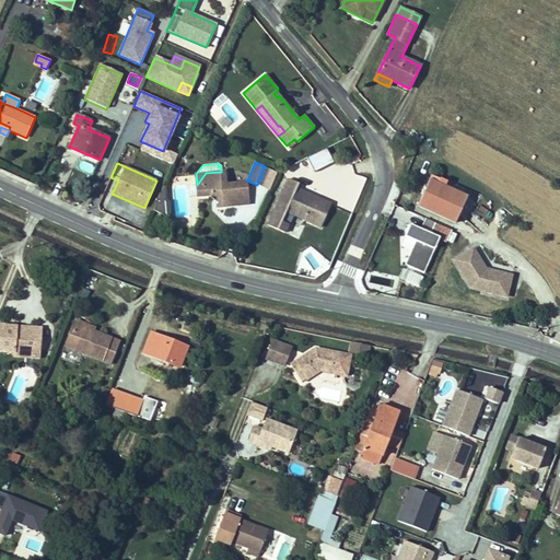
[(257,185),(268,189),(276,173),(264,167),(257,185)]
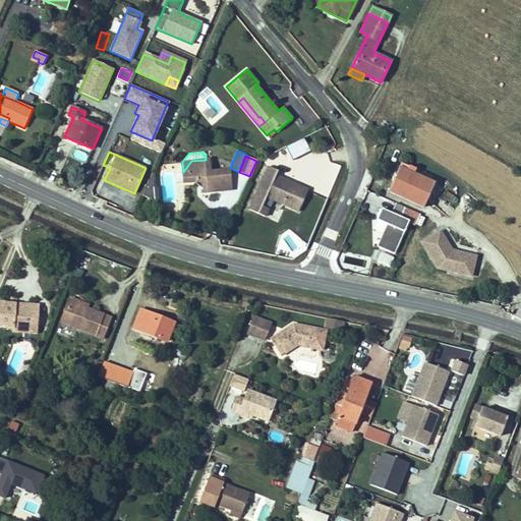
[(184,182),(196,181),(198,178),(203,181),(203,186),(204,192),(231,189),(229,169),(210,171),(209,159),(206,160),(191,161),(183,172),(184,182)]
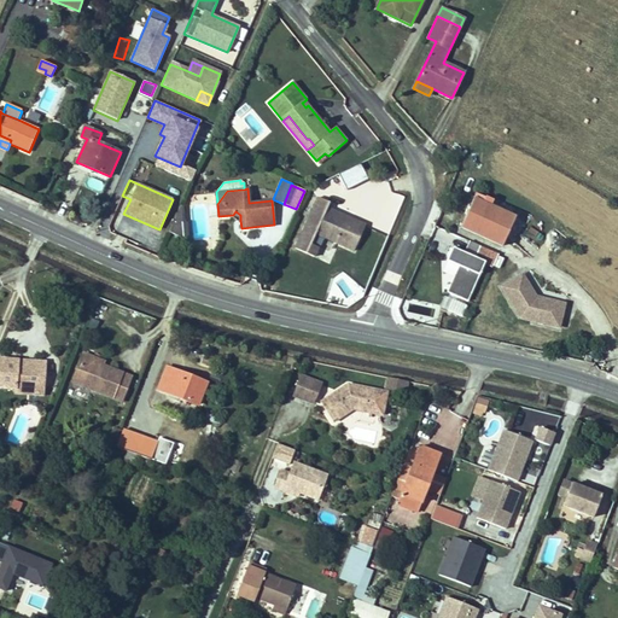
[(328,202),(318,197),(295,249),(314,257),(318,248),(310,244),(315,233),(354,250),(365,225),(350,219),(348,222),(333,215),(336,211),(326,208),(328,202)]
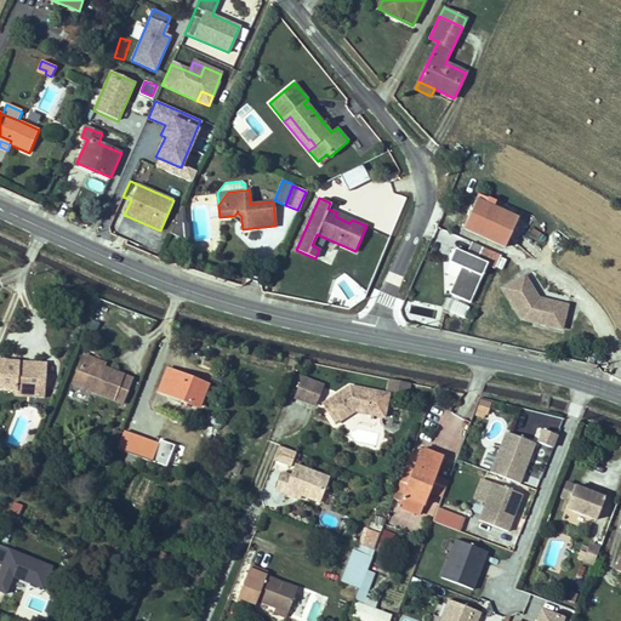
[(478,201),(466,229),(508,248),(520,218),(478,201)]
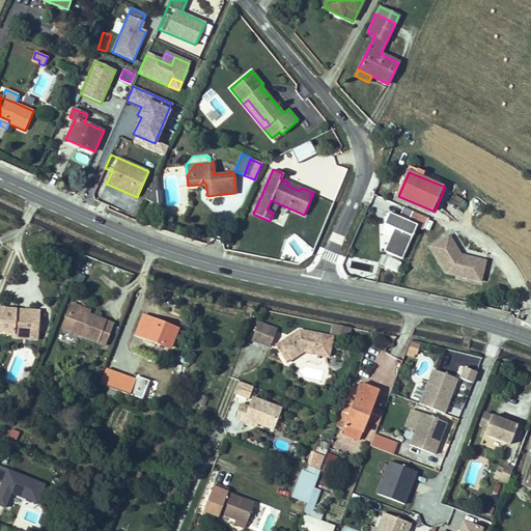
[(179,187),(188,186),(187,175),(178,176),(179,187)]
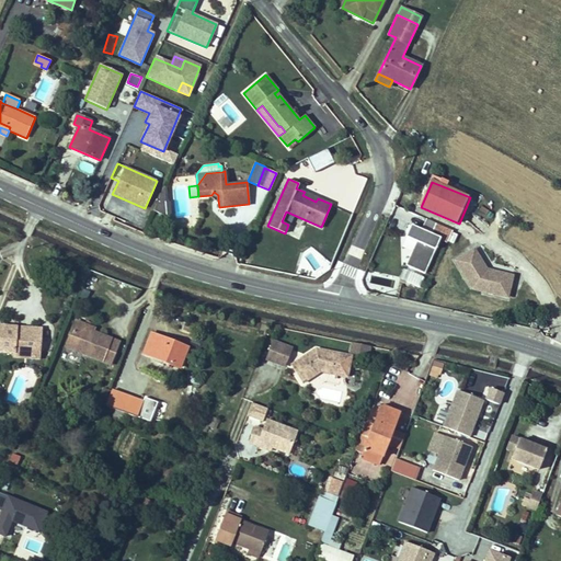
[(153,210),(168,217),(164,186),(153,210)]
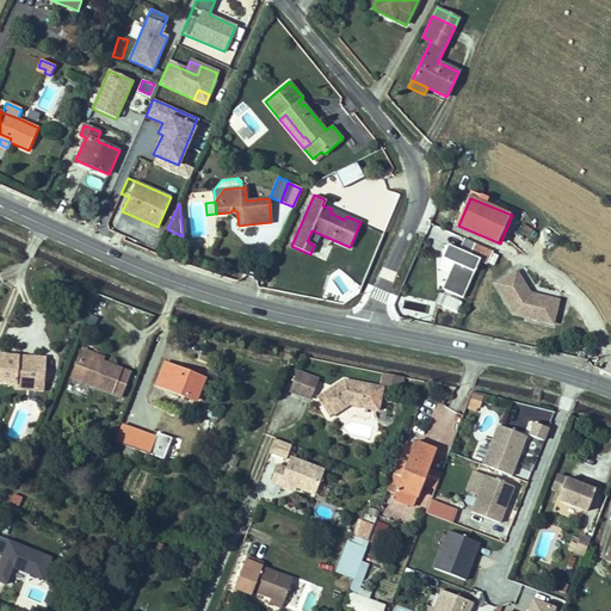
[(346,216),(332,209),(329,213),(344,220),(346,216)]
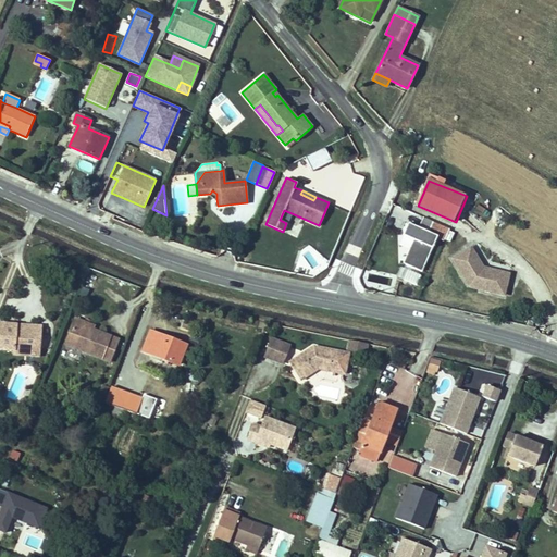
[(405,261),(423,269),(442,225),(423,218),(420,225),(409,221),(404,233),(415,237),(405,261)]
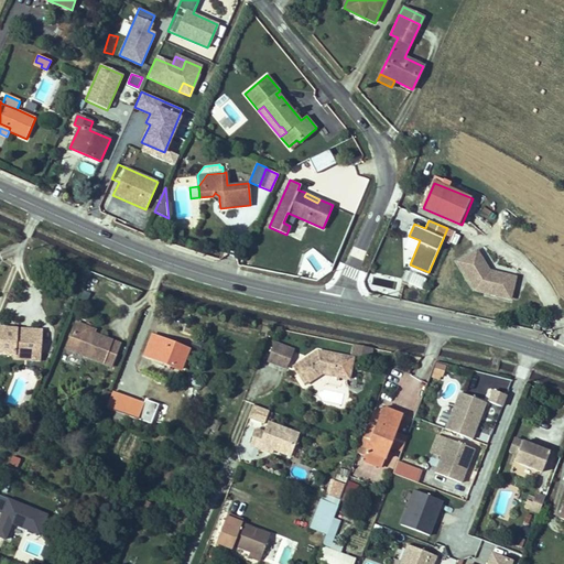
[(477,250),(458,262),(469,281),(473,280),(476,285),(474,288),(475,291),(510,299),(513,284),(502,282),(505,275),(489,271),(477,250)]
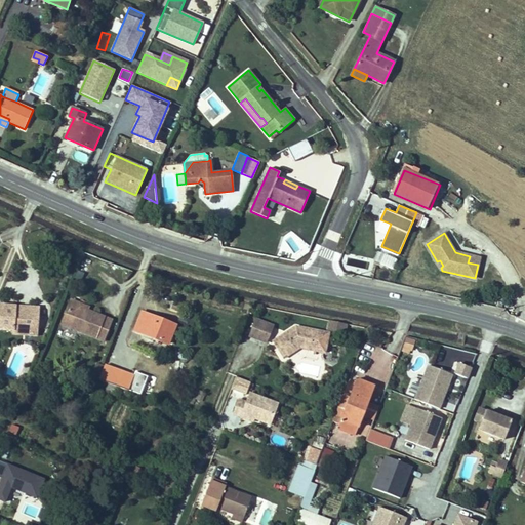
[(372,263),(393,268),(396,257),(375,251),(372,263)]
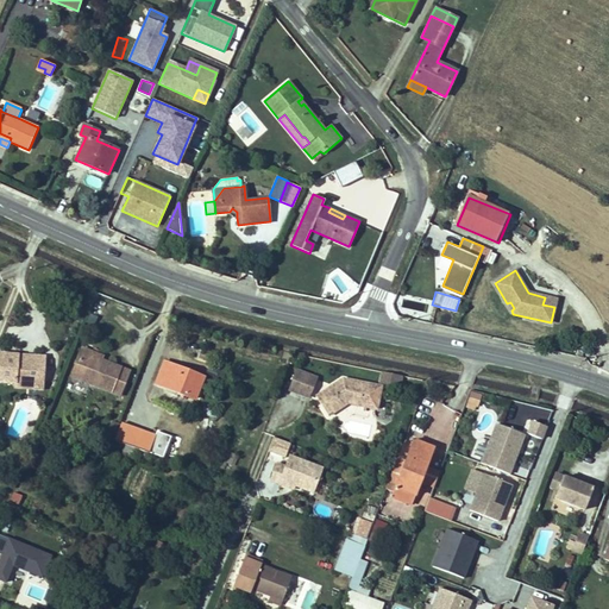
[(82,350),(81,353),(100,362),(102,357),(82,350)]
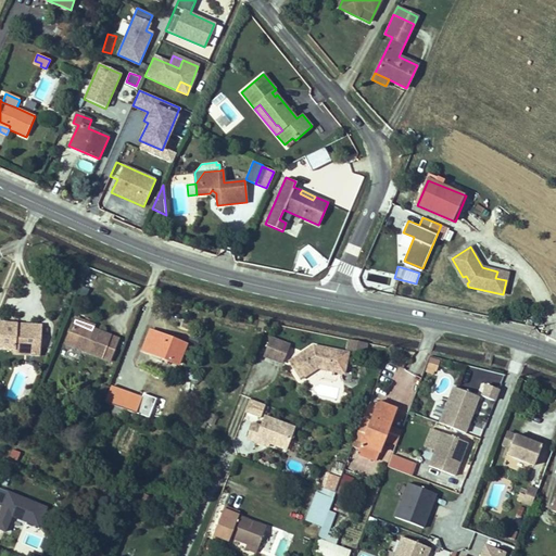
[(15,325),(0,323),(0,348),(13,350),(13,353),(20,354),(21,348),(39,349),(40,332),(35,326),(29,326),(23,331),(15,330),(15,325)]
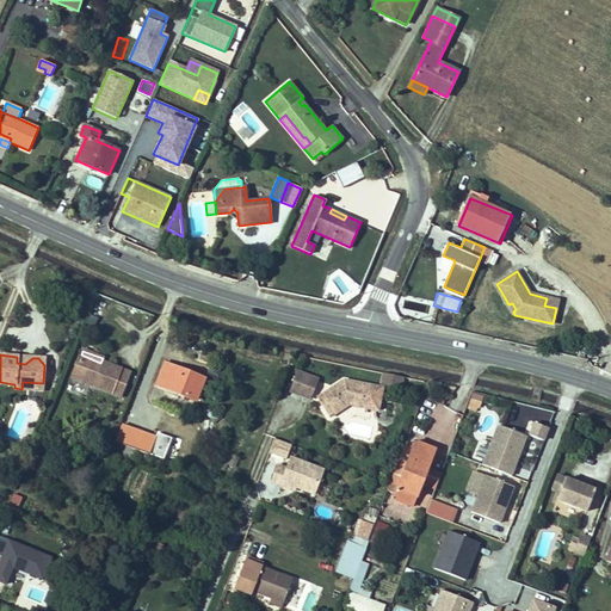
[(81,355),(72,377),(119,396),(129,374),(100,363),(81,355)]
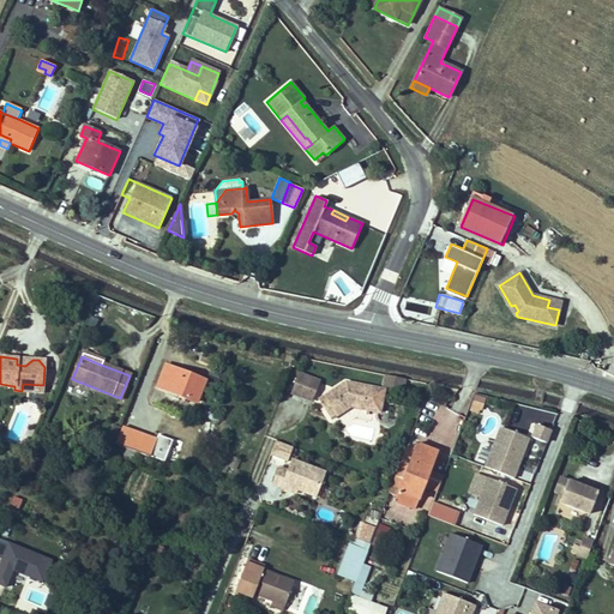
[(204,381),(205,380),(166,365),(157,387),(196,403),(197,402),(204,381)]
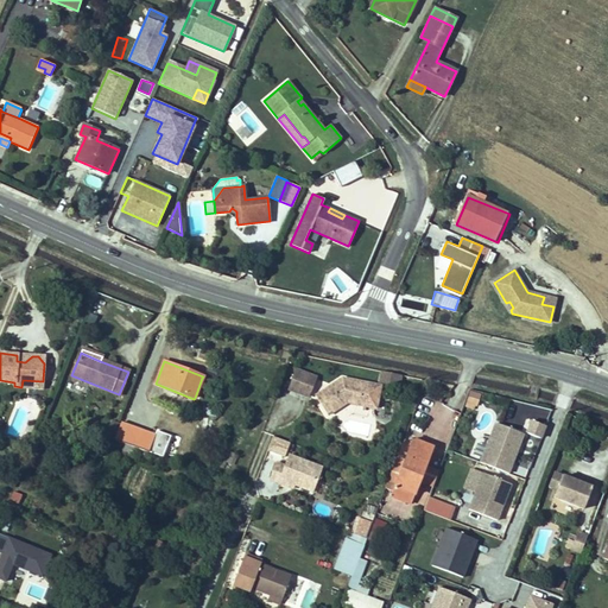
[(309,397),(316,379),(295,371),(289,388),(309,397)]
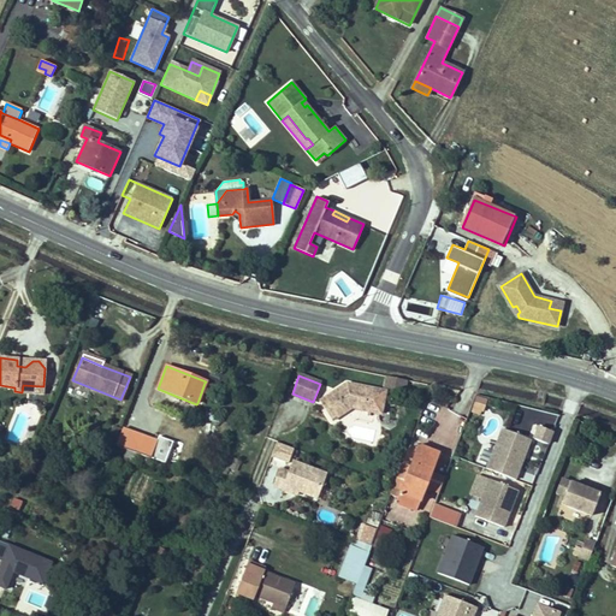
[(406,380),(388,377),(385,386),(403,391),(406,380)]
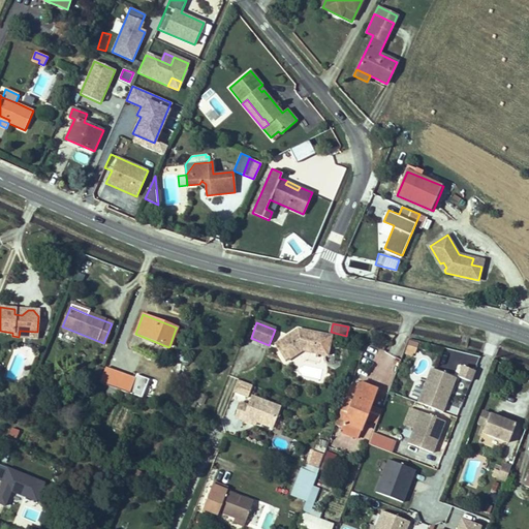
[(180,331),(176,329),(169,346),(174,348),(180,331)]
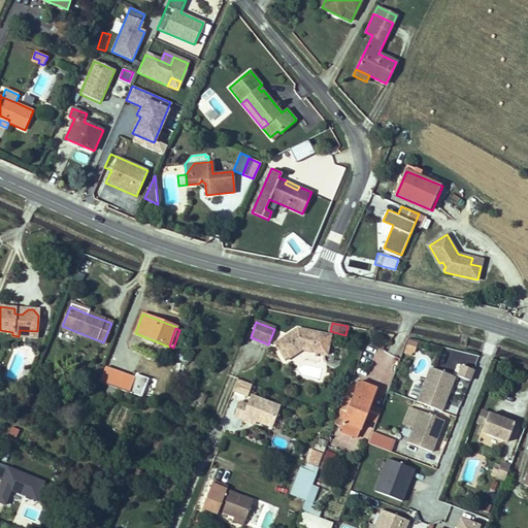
[(317,332),(298,328),(274,343),(285,360),(301,350),(300,348),(303,347),(314,349),(317,332)]
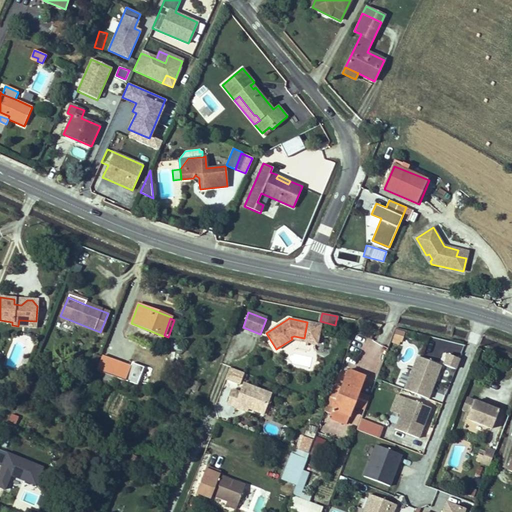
[(312,323),(307,322),(304,338),(294,336),(291,337),(292,339),(308,342),(312,323)]
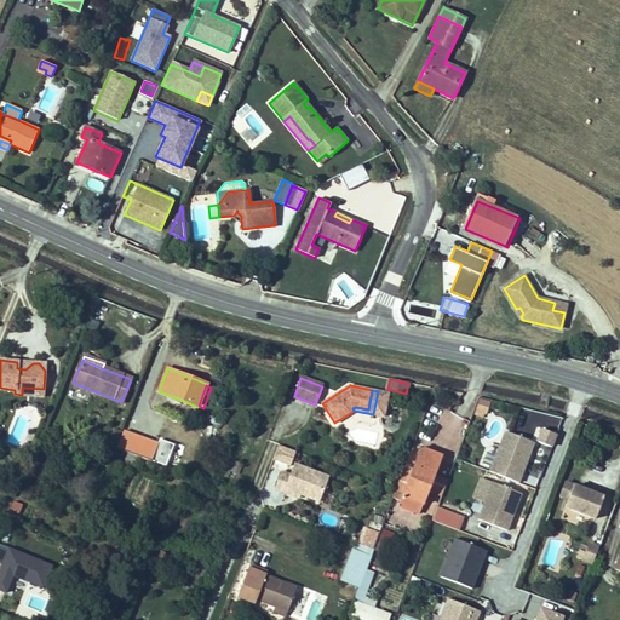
[(383,392),(378,391),(373,414),(378,415),(383,392)]
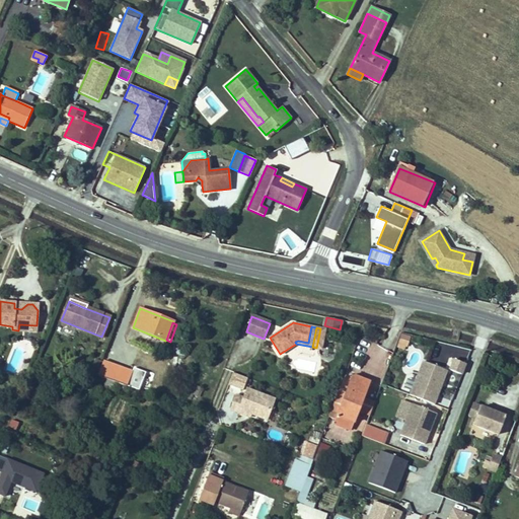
[(405,349),(410,335),(400,332),(396,347),(405,349)]
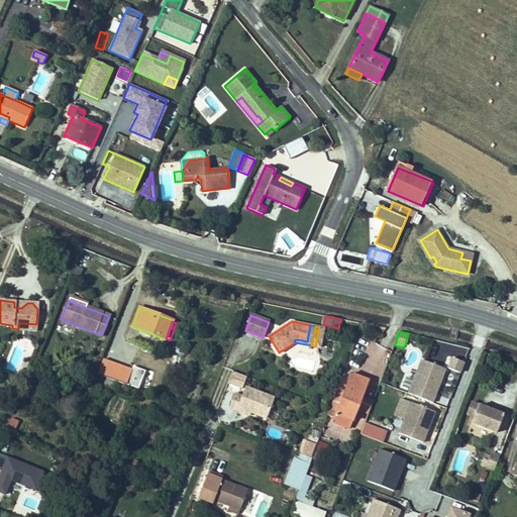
[(448,369),(458,373),(462,363),(452,358),(448,369)]
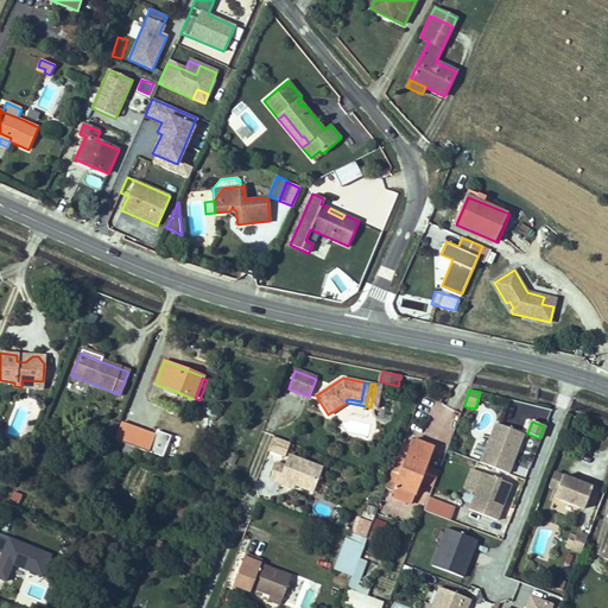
[(154,437),(121,423),(114,439),(149,454),(152,442),(154,437)]
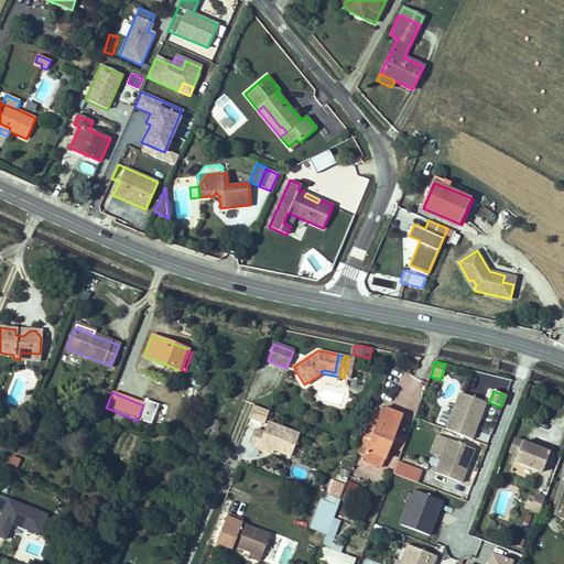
[(481,414),(485,405),(458,396),(445,430),(472,440),(476,427),(474,426),(479,413),(481,414)]
